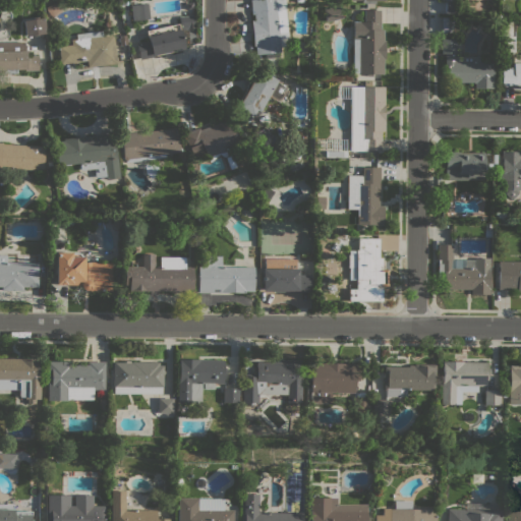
[(249,0),(284,0),(288,46),(280,46),(280,52),(278,53),(278,57),(266,58),(265,54),(255,54),(255,46),(253,46),(250,20),(254,19),(253,14),(251,14),(249,0)]
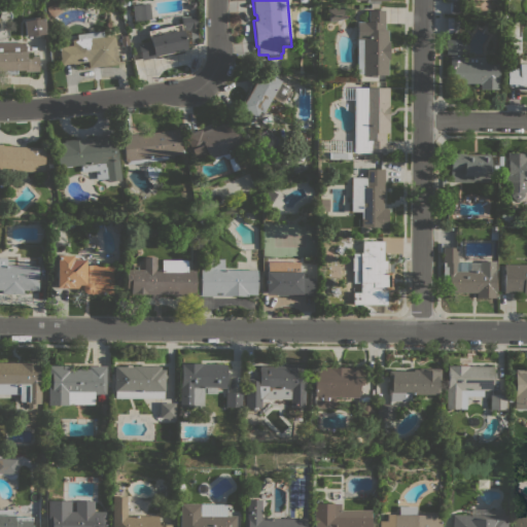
[(145,21),(134,22),(132,5),(143,4),(145,21)]
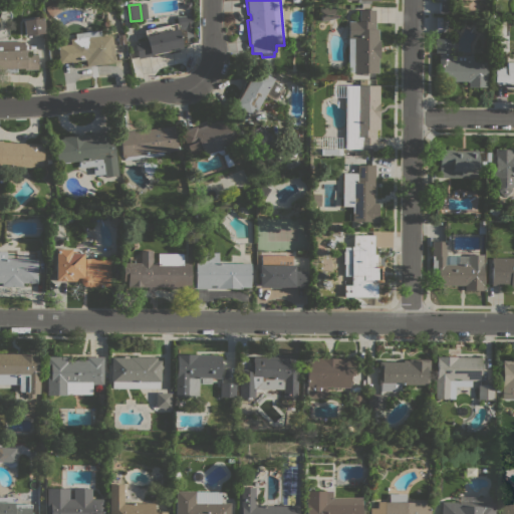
[(318,9),(333,6),(336,17),(321,21),(318,9)]
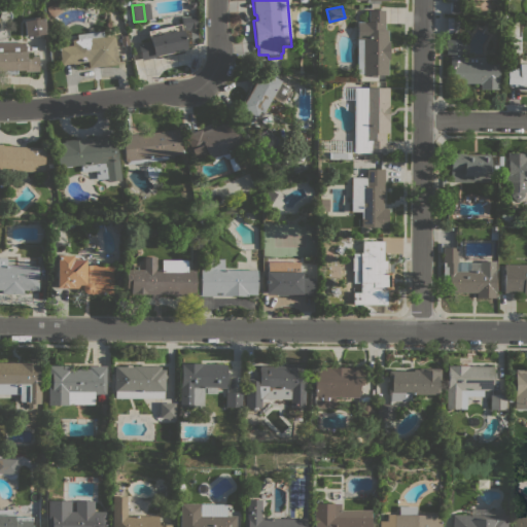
[(356,39),(356,22),(367,22),(367,10),(384,10),(384,30),(387,30),(387,41),(389,41),(389,60),(387,60),(387,75),(362,75),(362,73),(356,73),(357,39),(356,39)]
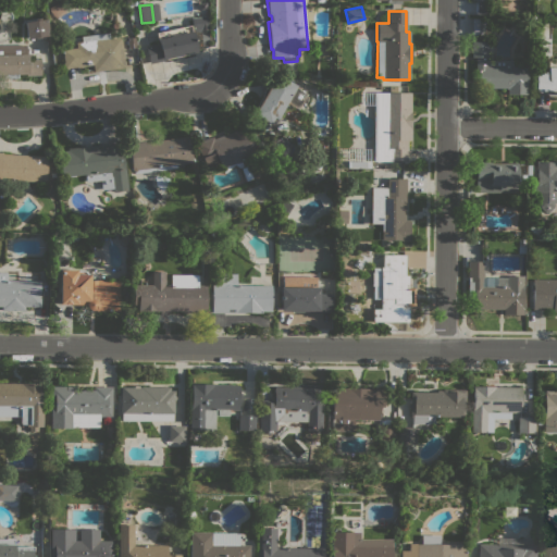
[(208,33),(200,33),(200,28),(192,29),(190,17),(207,16),(208,33)]
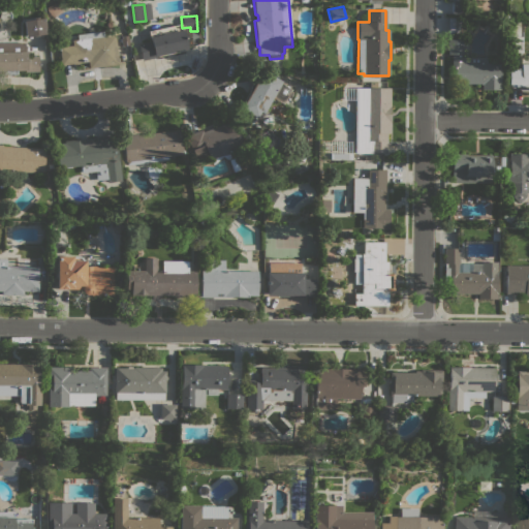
[(23,21),(35,19),(34,17),(38,17),(38,19),(44,18),(45,33),(38,34),(38,36),(33,36),(33,35),(25,36),(23,21)]
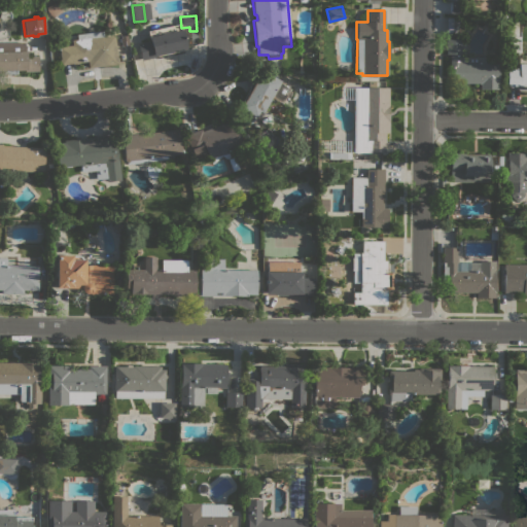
[(457,18),(457,33),(446,33),(446,18),(457,18)]
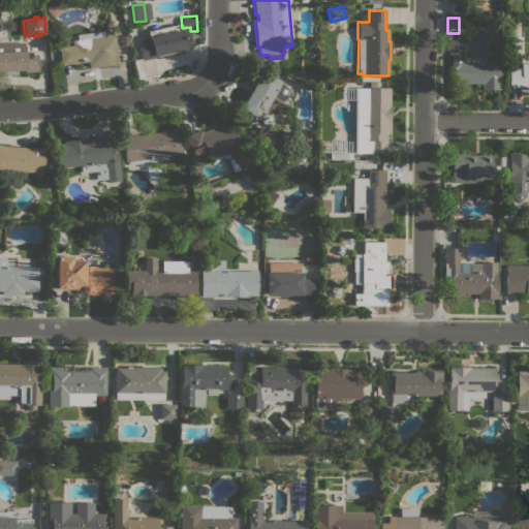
[(463,36),(462,29),(469,28),(470,35),(463,36)]
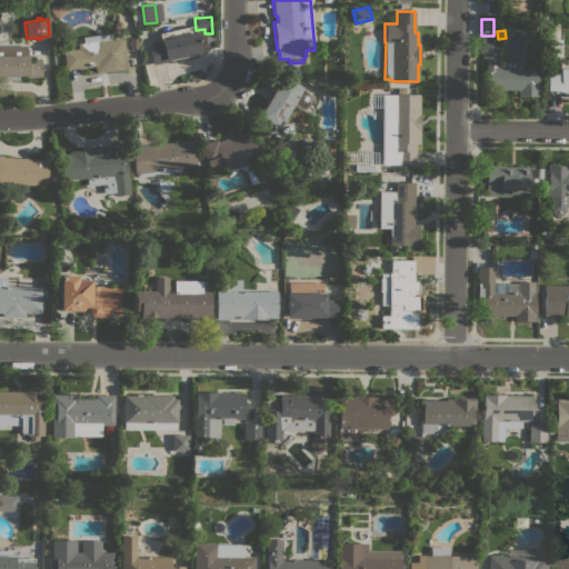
[(197,32),(201,53),(198,53),(198,55),(170,60),(170,61),(152,66),(149,48),(161,46),(160,40),(197,32)]
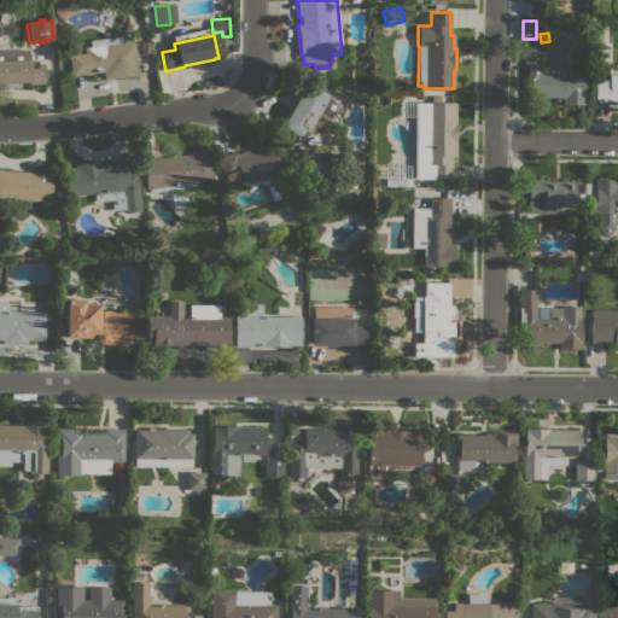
[(70,69),(71,69),(69,54),(85,53),(83,47),(91,46),(89,40),(121,36),(122,42),(134,40),(138,75),(104,80),(103,73),(71,76),(70,69)]
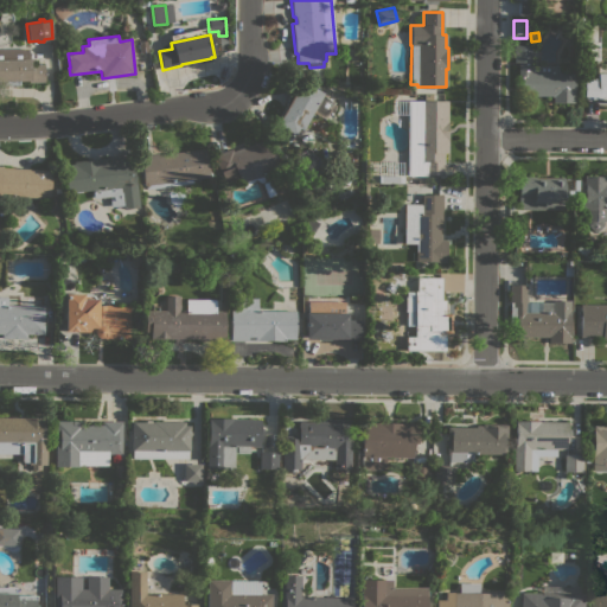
[(558,65),(558,71),(574,72),(573,93),(574,93),(574,103),(551,102),(551,96),(521,96),(521,80),(517,80),(518,63),(513,63),(513,45),(530,45),(530,63),(529,63),(529,65),(558,65)]
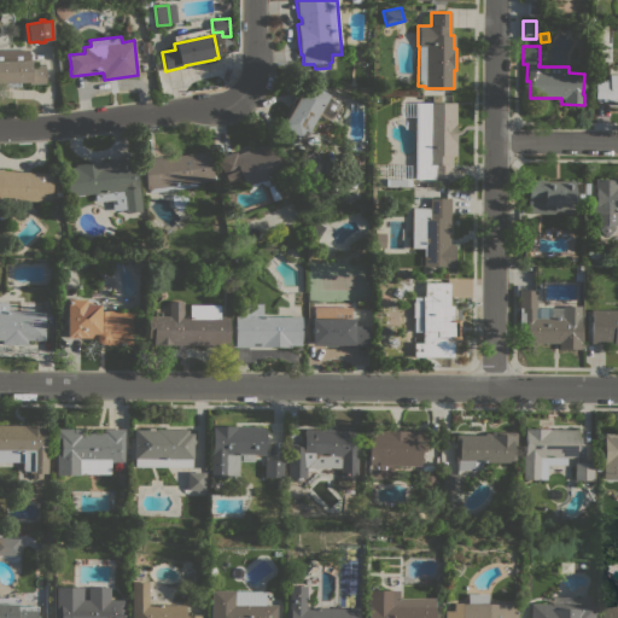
[(0,50),(29,50),(29,60),(35,60),(35,65),(45,65),(45,83),(29,83),(29,82),(18,82),(18,86),(4,87),(4,82),(0,82),(0,50)]
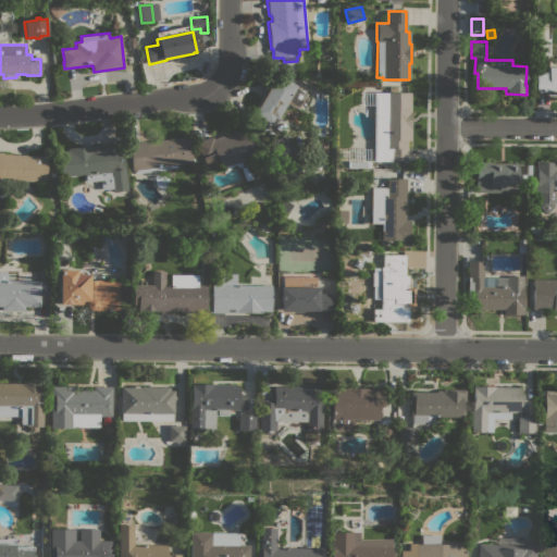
[(556,67),(556,94),(547,94),(547,91),(535,91),(535,73),(548,73),(548,67),(556,67)]
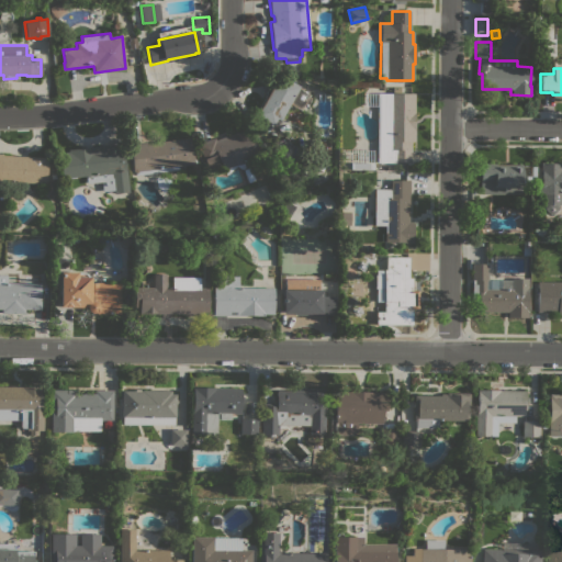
[(276,119),(269,130),(251,120),(265,97),(265,94),(266,91),(266,90),(268,88),(270,86),(272,85),(278,75),(299,86),(298,88),(310,94),(301,110),(291,104),(290,107),(288,104),(279,121),(276,119)]
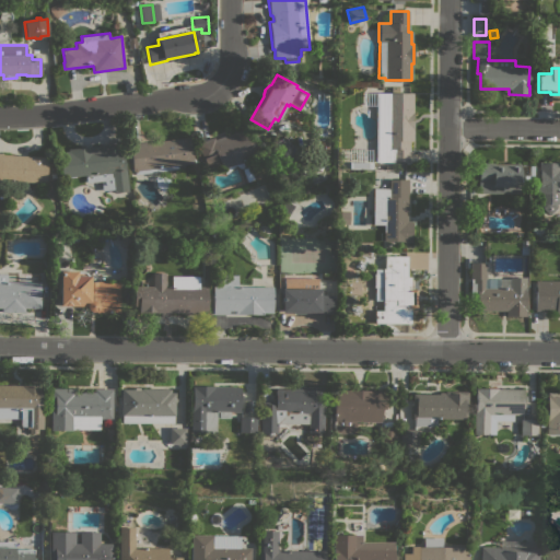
[(412,129),(412,141),(409,141),(409,162),(395,162),(375,162),(375,105),(362,105),(363,93),(391,93),(391,88),(398,88),(398,93),(412,93),(412,112),(413,112),(412,129)]
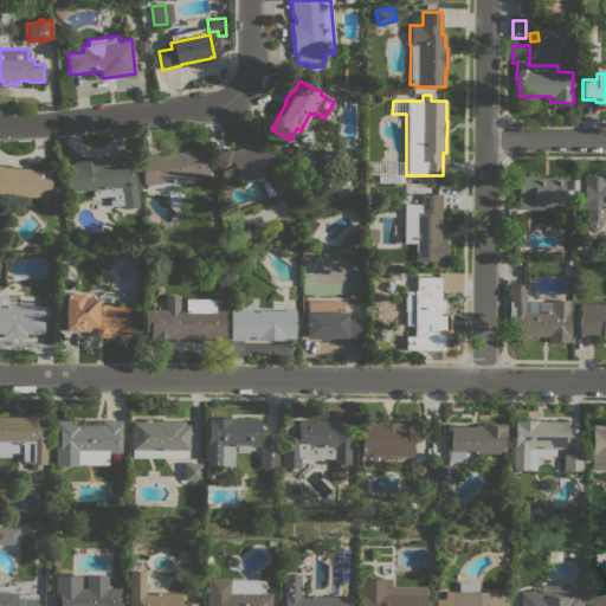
[(268,136),(281,168),(262,175),(264,181),(260,182),(259,182),(257,181),(255,179),(250,184),(247,186),(245,187),(243,188),(239,179),(225,185),(213,155),(231,148),(232,150),(268,136)]
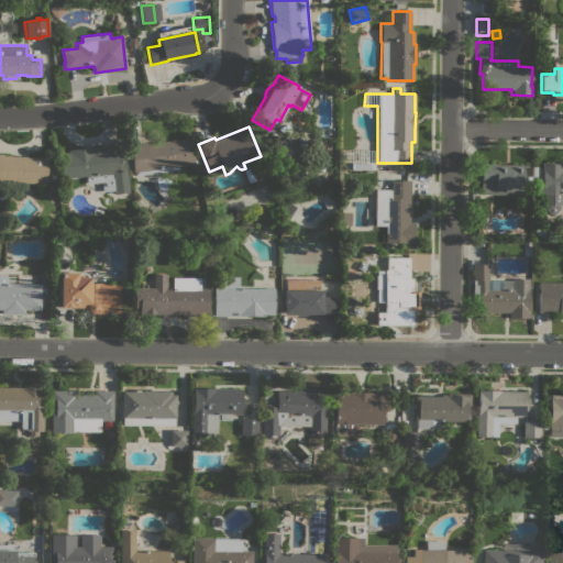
[(135,172),(133,172),(130,144),(146,142),(146,143),(190,138),(194,164),(178,166),(178,170),(135,176),(135,172)]
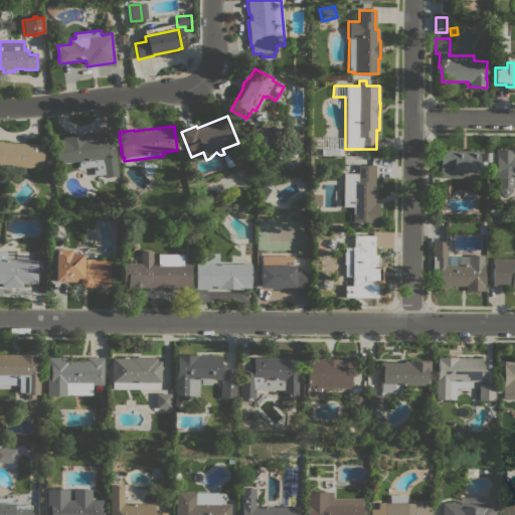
[(78,161),(56,164),(53,140),(62,139),(62,137),(109,132),(110,141),(114,141),(118,176),(104,177),(104,174),(94,175),(93,171),(100,170),(99,165),(95,165),(95,168),(79,169),(78,161)]
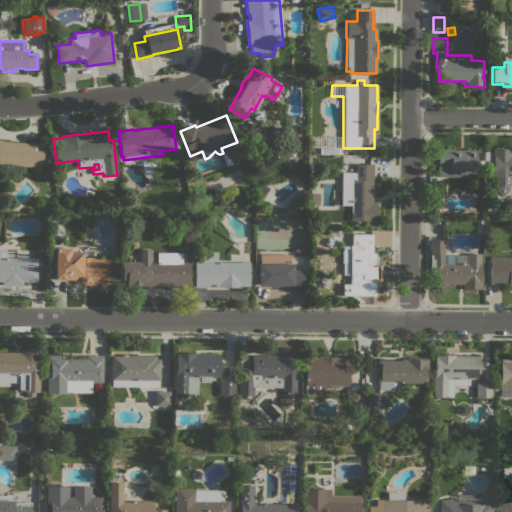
[(340,136),(340,154),(319,154),(319,136),(340,136)]
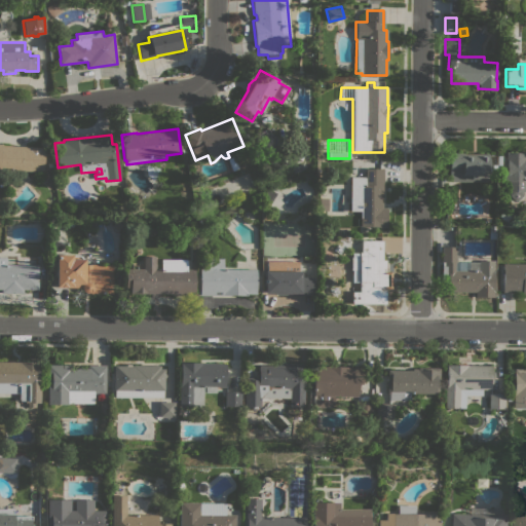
[(0,143),(2,144),(2,145),(44,147),(43,172),(0,168),(0,143)]
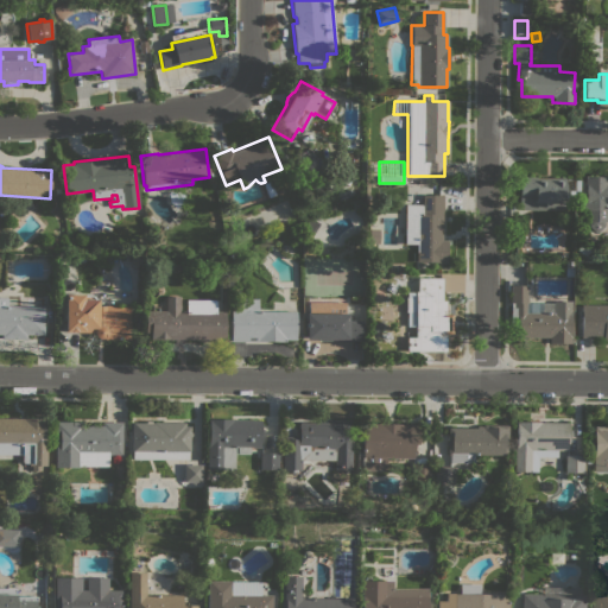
[(607,176),(607,183),(607,222),(603,222),(603,226),(597,232),(594,232),(588,226),(588,221),(584,221),(584,209),(574,209),(574,194),(584,194),(584,176),(607,176)]
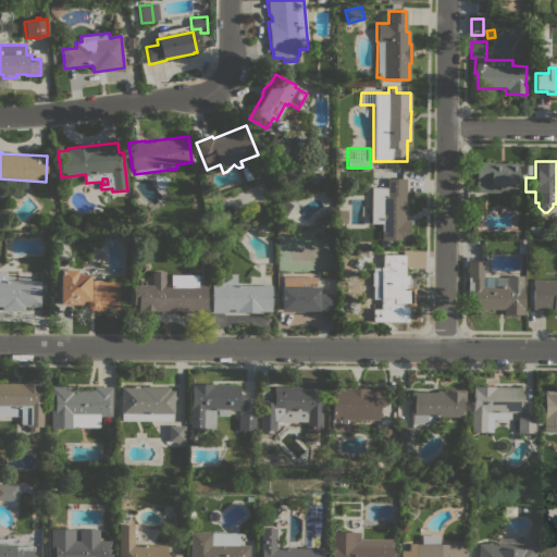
[(475,162),(491,162),(491,163),(518,163),(517,175),(517,193),(475,193),(475,162)]
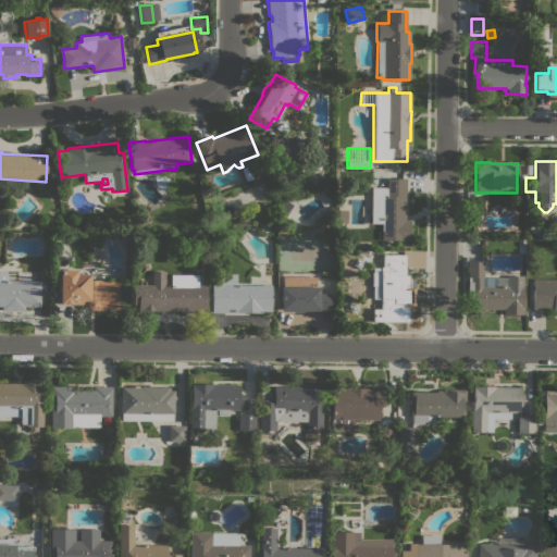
[(371,187),(386,187),(386,178),(406,178),(406,193),(405,193),(405,220),(409,220),(409,238),(405,238),(405,239),(381,239),(382,223),(371,223),(371,187)]
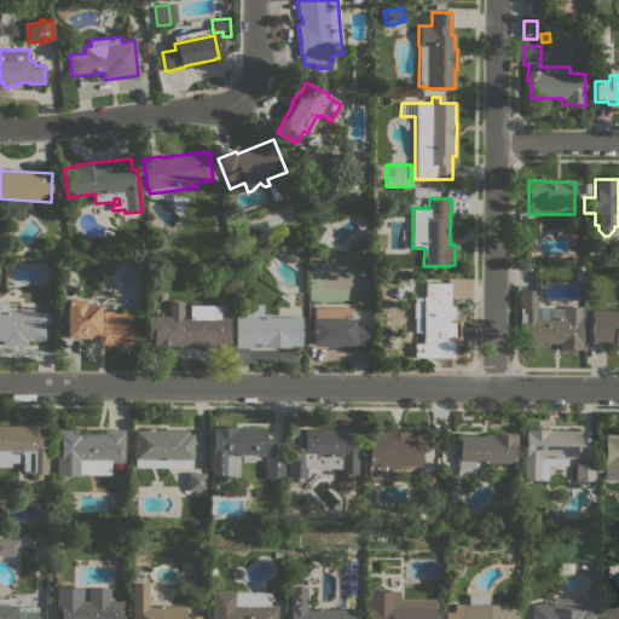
[(317,241),(310,236),(318,223),(325,227),(317,241)]
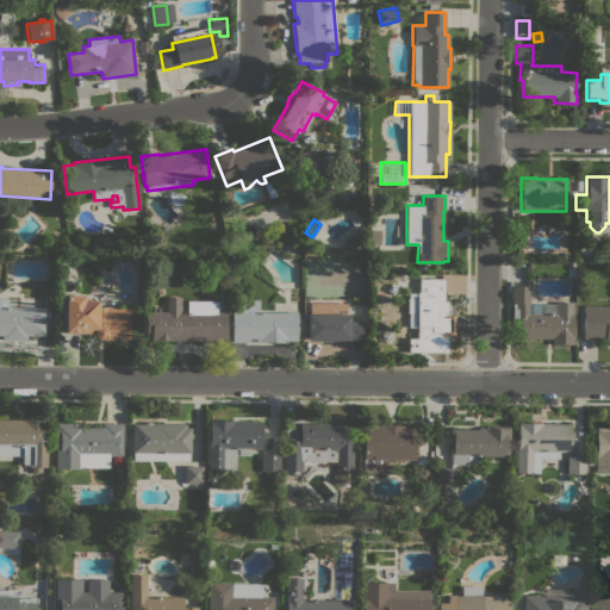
[(136,256),(141,261),(135,267),(130,262),(136,256)]
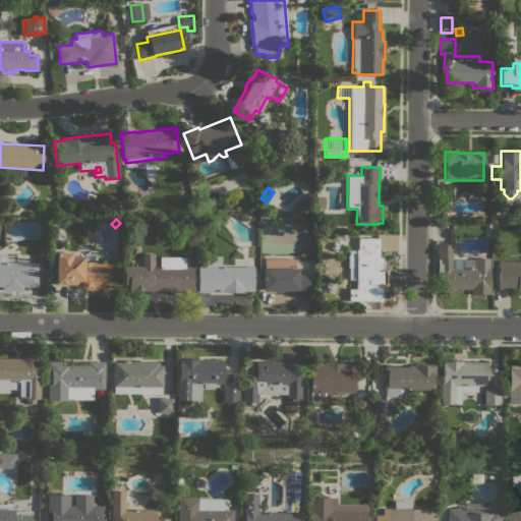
[(362,238),(379,238),(379,257),(382,257),(382,269),(387,269),(387,286),(382,286),(382,301),(348,301),(348,289),(355,289),(355,278),(352,278),(349,278),(348,274),(348,268),(348,265),(348,255),(350,252),(350,251),(352,249),(358,249),(362,245),(362,238)]
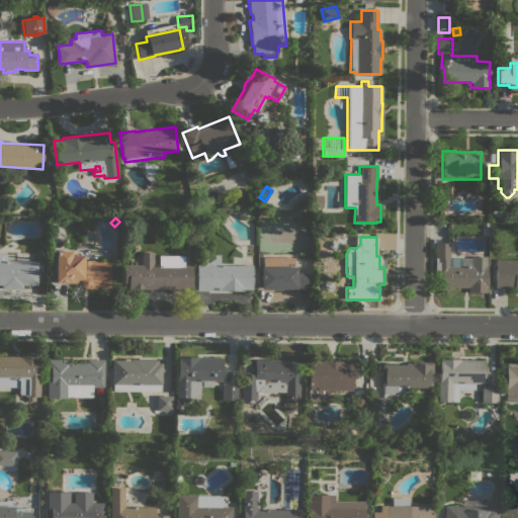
[(471,258),(471,256),(486,256),(486,267),(486,284),(487,284),(487,292),(467,292),(467,287),(440,287),(440,275),(434,275),(434,262),(435,262),(435,258),(434,258),(434,243),(449,243),(449,258),(471,258)]
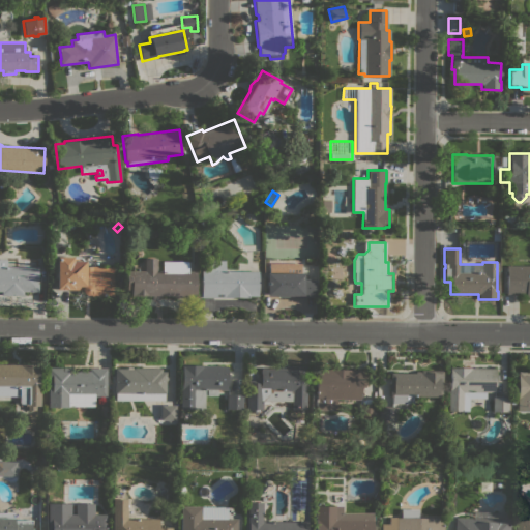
[(83,261),(85,261),(85,267),(91,267),(91,266),(113,266),(113,296),(90,296),(90,294),(89,295),(88,295),(86,295),(85,295),(84,294),(83,293),(82,291),(82,290),(58,290),(58,288),(56,288),(57,256),(72,256),(72,258),(80,258),(83,261)]
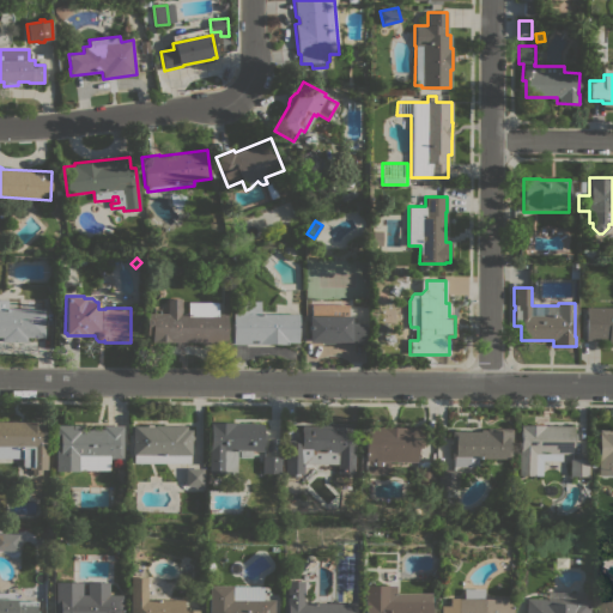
[(151,335),(146,335),(146,313),(167,314),(168,298),(181,298),(181,314),(188,314),(188,302),(218,302),(218,314),(226,314),(226,340),(212,340),(212,345),(200,344),(200,343),(151,343),(151,335)]
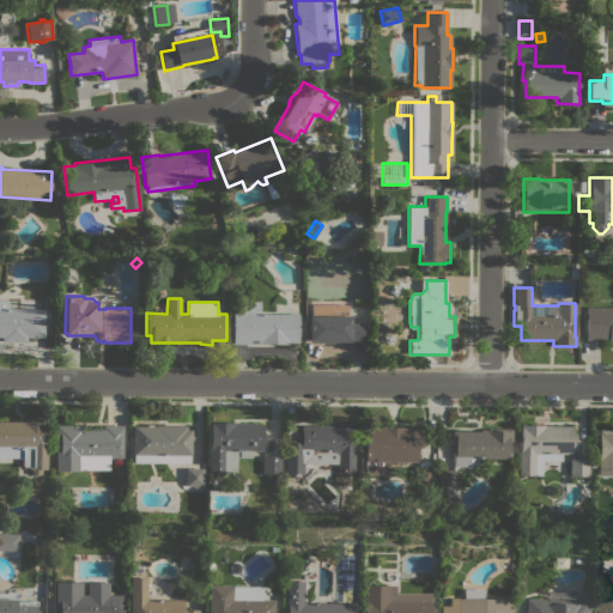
[(44,338),(26,338),(26,341),(1,341),(1,337),(0,337),(0,299),(7,299),(7,309),(44,309),(44,338)]
